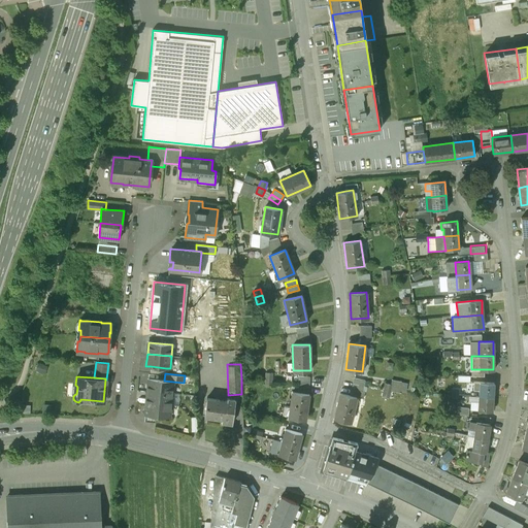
[(164,381),(149,380),(147,391),(172,393),(173,382),(164,381)]
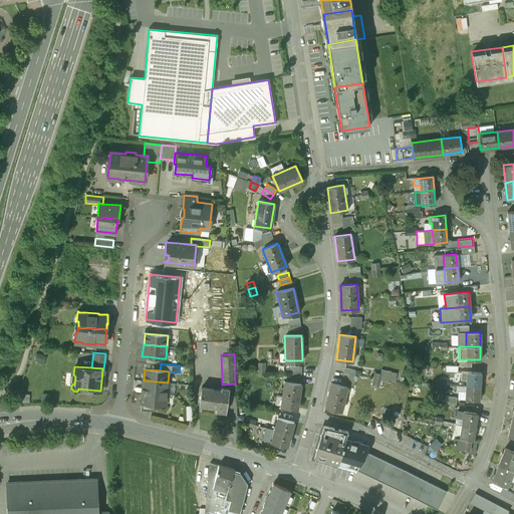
[(480,372),(467,371),(466,386),(479,387),(480,372)]
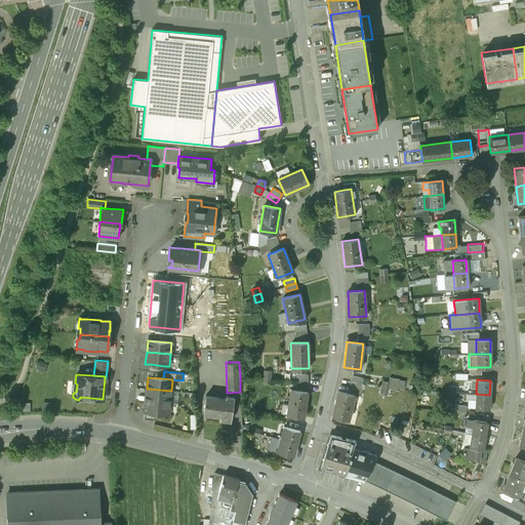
[(361,389),(350,387),(348,393),(355,395),(361,396),(363,389),(361,389)]
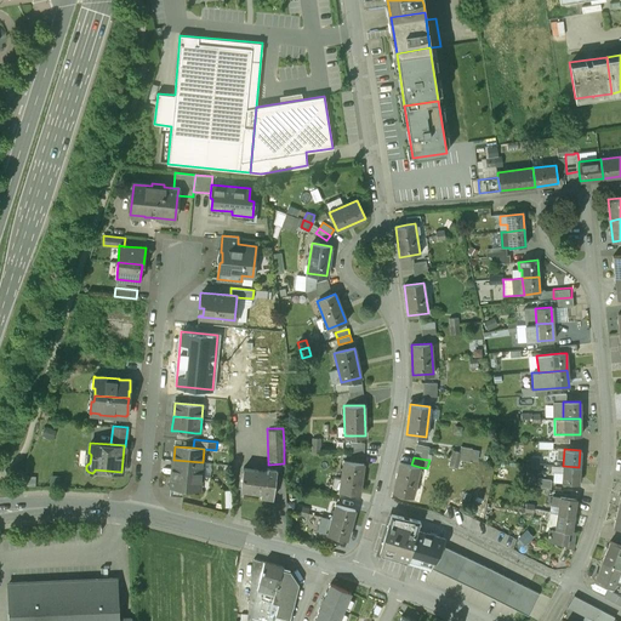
[(459,460),(451,459),(449,466),(457,468),(459,460)]
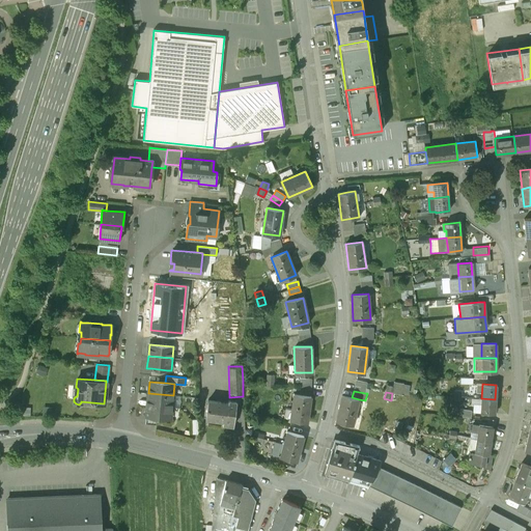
[(173,395),(148,393),(147,404),(171,407),(173,395)]
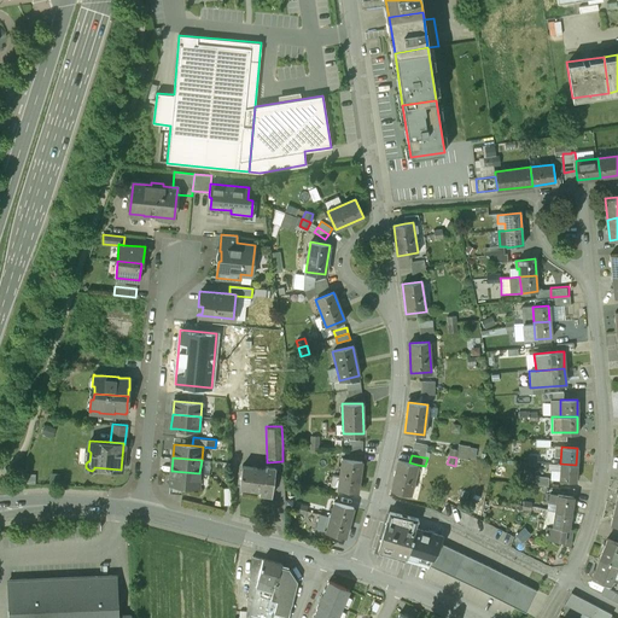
[(361,461),(342,459),(338,488),(357,491),(361,461)]
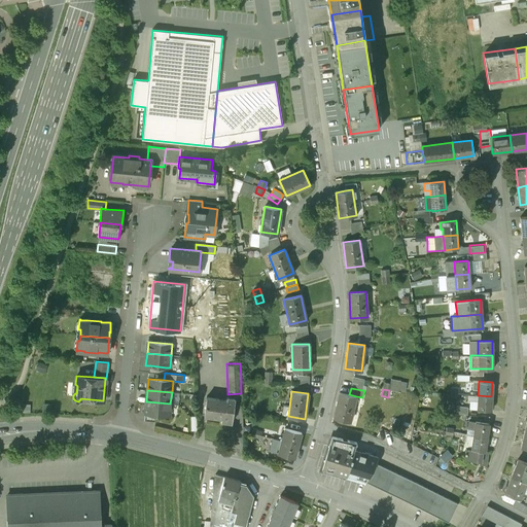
[(349,394),(339,392),(334,418),(350,421),(356,396),(349,394)]
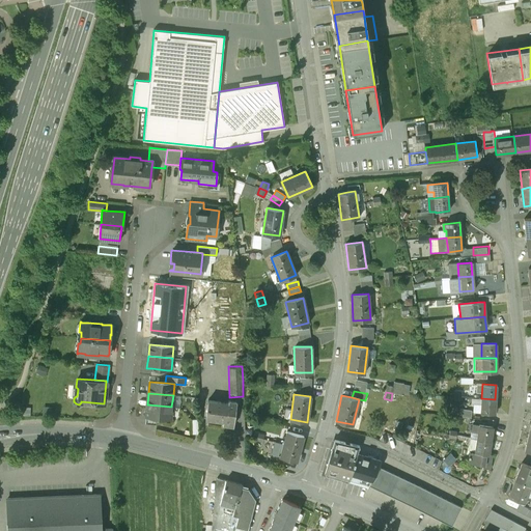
[(495,399),(481,398),(481,412),(494,413),(495,399)]
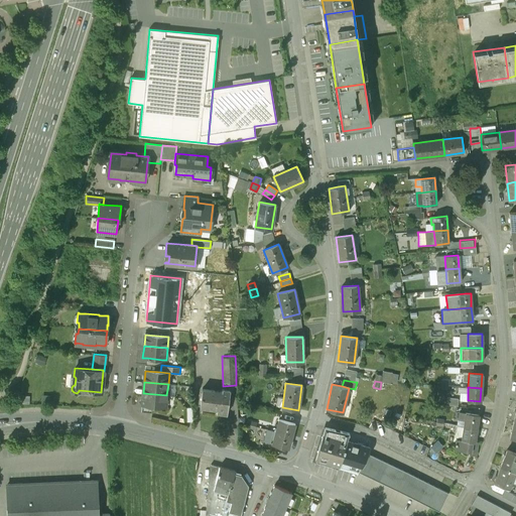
[(222,391),(202,388),(200,405),(217,408),(216,412),(226,413),(230,390),(222,389),(222,391)]
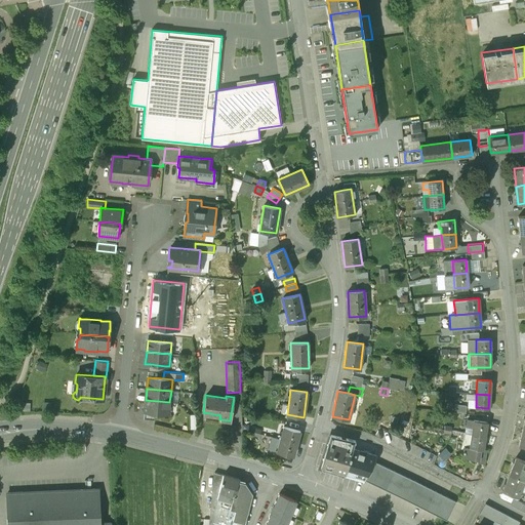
[(169,402),(146,400),(145,412),(155,413),(168,414),(169,402)]
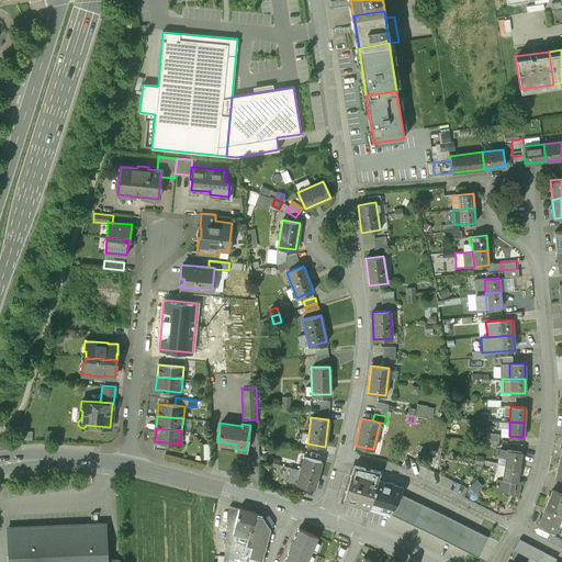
[(520,451),(507,449),(505,464),(518,467),(520,451)]
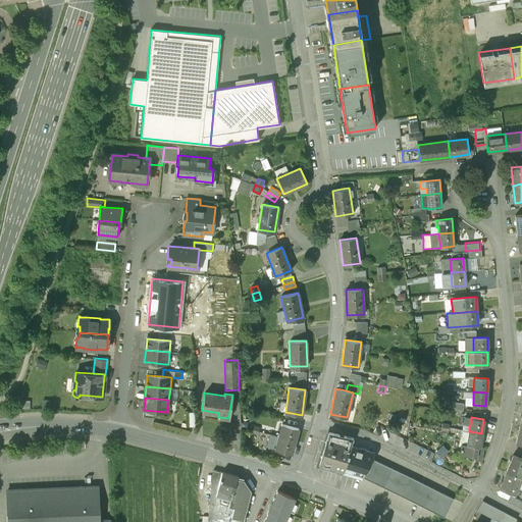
[(298,428),(281,424),(275,450),(292,454),(298,428)]
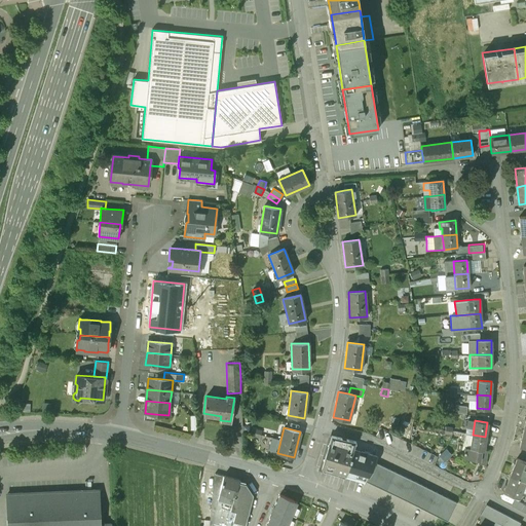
[(485,437),(473,435),(471,448),(466,447),(465,451),(464,451),(463,453),(465,454),(464,457),(478,459),(479,459),(481,450),(483,450),(484,449),(485,437)]
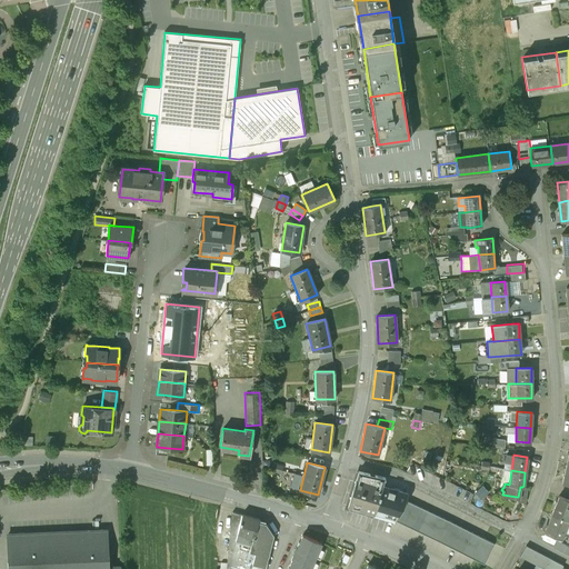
[(382,486),(356,478),(348,506),(373,513),(382,486)]
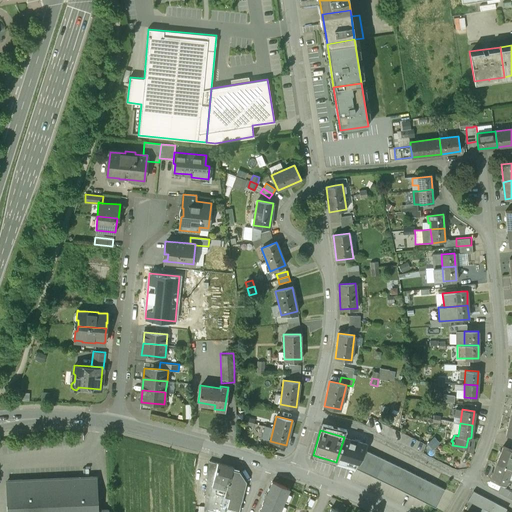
[(366,444),(344,437),(336,462),(355,468),(364,450),(366,444)]
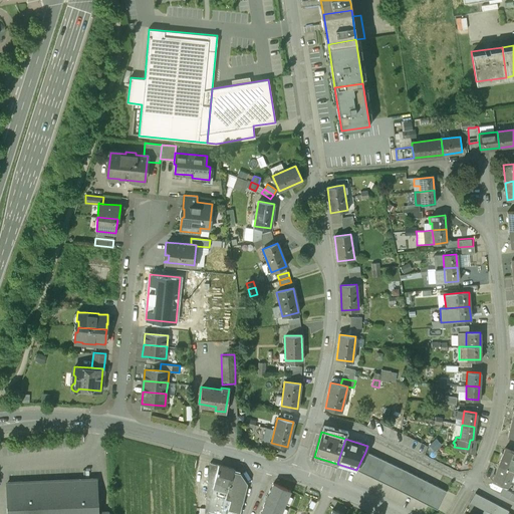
[(472,440),(470,440),(468,449),(467,449),(467,452),(474,453),(476,440),(473,439),(472,440)]
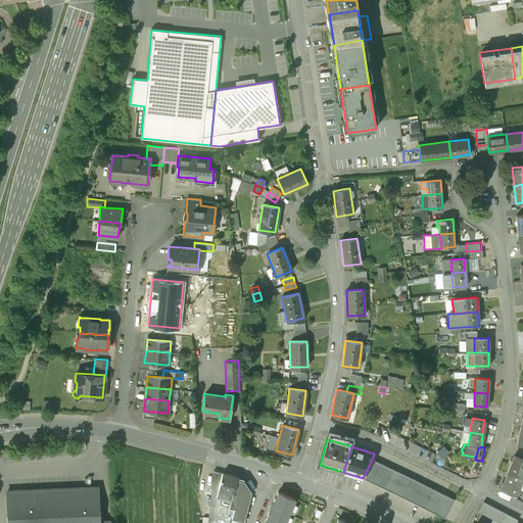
[(522,477),(522,459),(514,456),(507,473),(522,479),(522,477)]
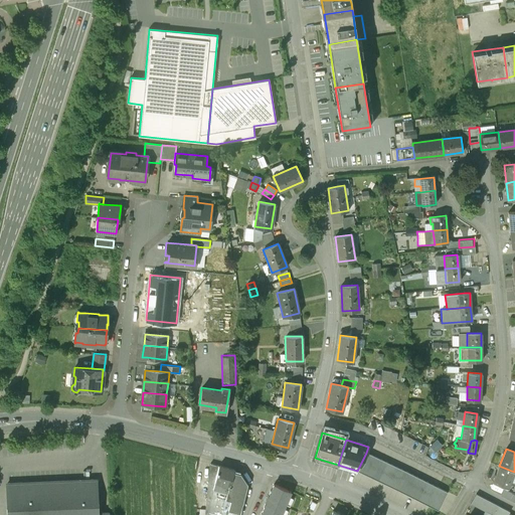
[(447,492),(366,453),(357,471),(439,510),(447,492)]
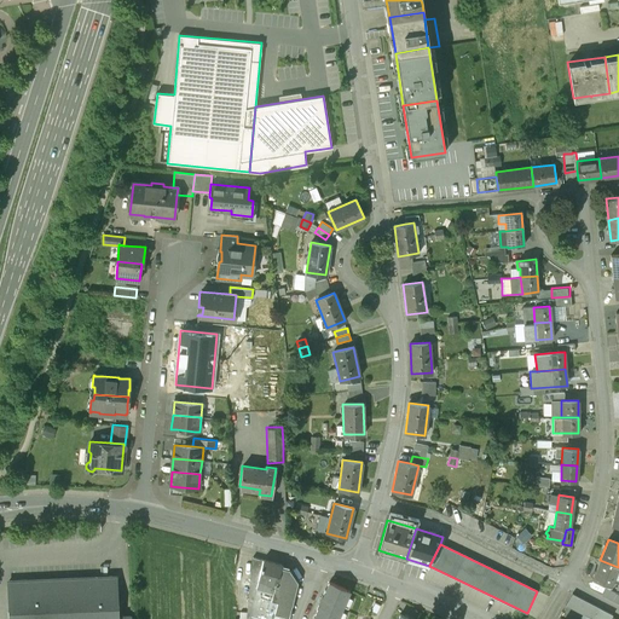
[(281,565),(253,556),(247,612),(246,618),(272,618),(275,612),(288,615),(298,582),(289,568),(281,566),(281,565)]
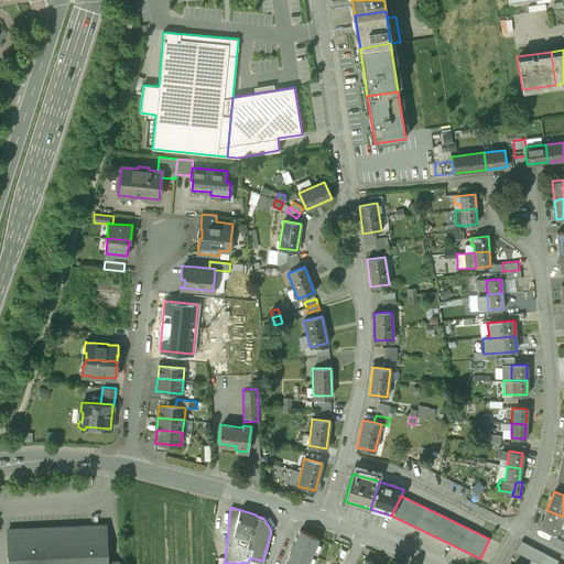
[(563,517),(546,510),(540,527),(556,533),(563,517)]
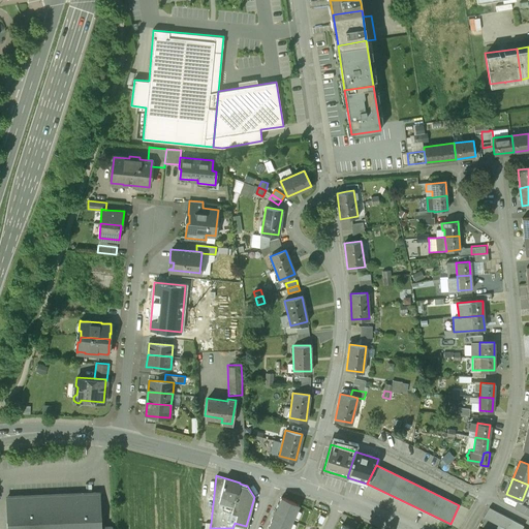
[(100,528),(99,492),(9,496),(9,528),(100,528)]
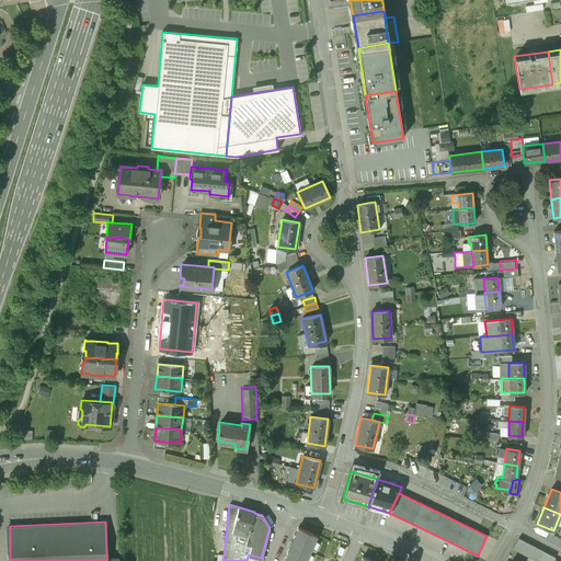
[(290,546),(284,560),(305,560),(317,535),(299,527),(293,540),(292,540),(289,546),(290,546)]
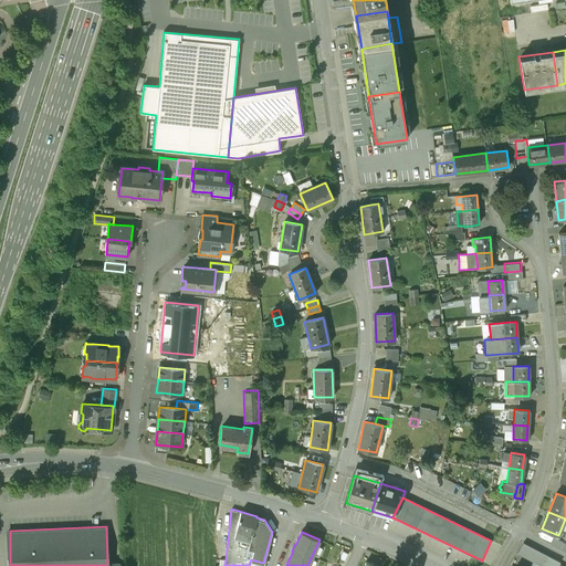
[(565,538),(556,535),(553,544),(565,549),(565,538)]
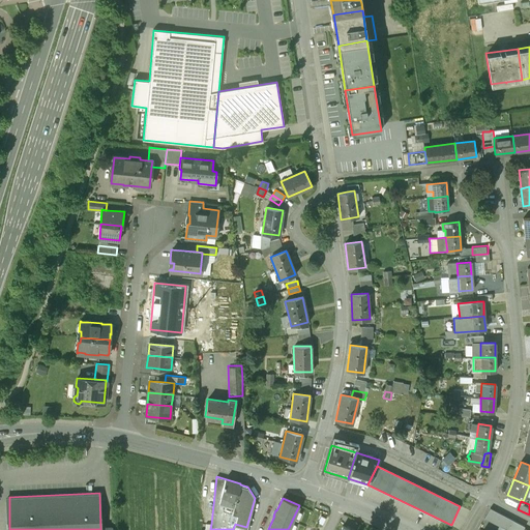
[(508,529),(513,522),(490,508),(484,518),(506,529),(508,529)]
